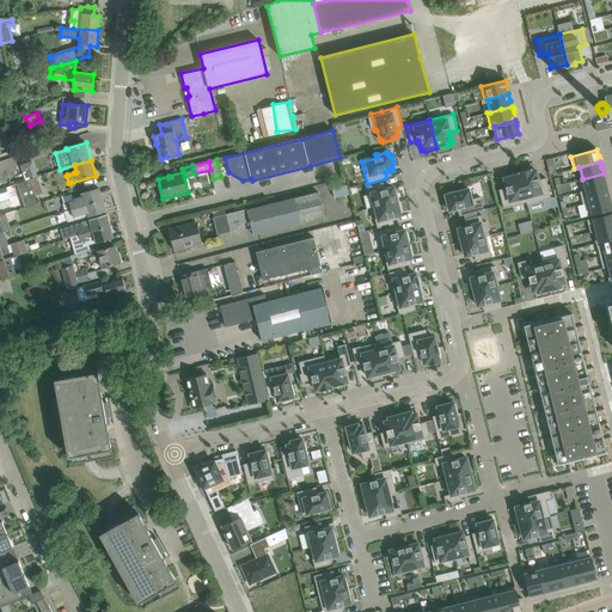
[(29,181),(37,177),(34,170),(34,169),(25,171),(20,172),(22,175),(17,176),(16,177),(14,179),(14,182),(16,184),(29,181)]
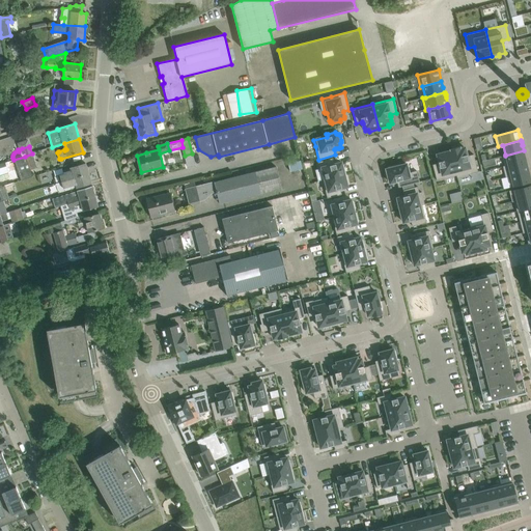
[(457,177),(478,172),(473,155),(467,156),(467,155),(465,147),(460,148),(460,147),(450,149),(450,150),(451,150),(457,175),(456,175),(457,177)]
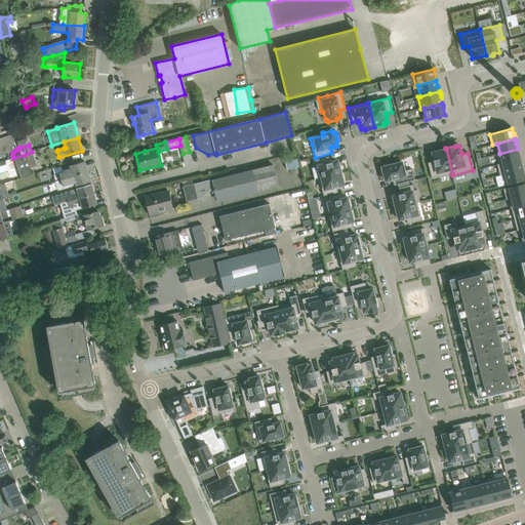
[(428,163),(432,178),(451,173),(452,173),(446,149),(445,149),(436,151),(436,152),(432,153),(434,160),(434,161),(428,163)]
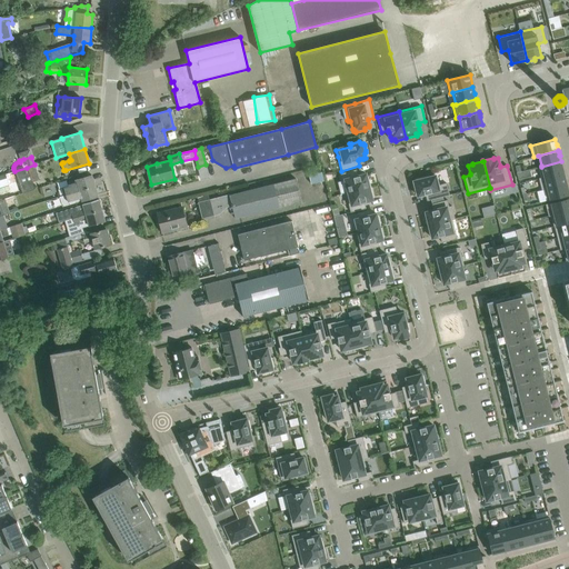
[(538,167),(541,178),(563,172),(563,170),(562,167),(561,161),(541,167),(541,166),(538,167)]
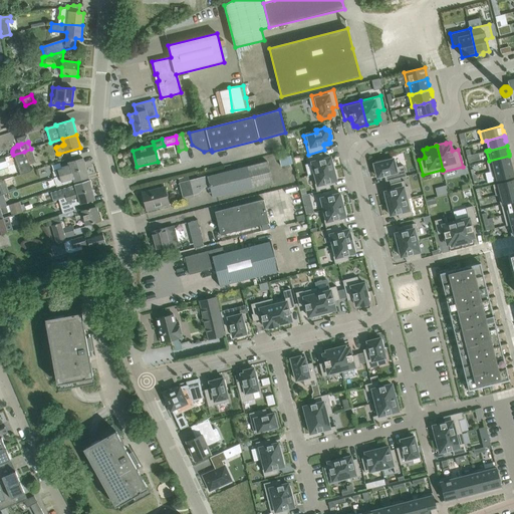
[(31,172),(29,165),(27,159),(33,157),(31,149),(24,152),(13,155),(20,175),(31,172)]
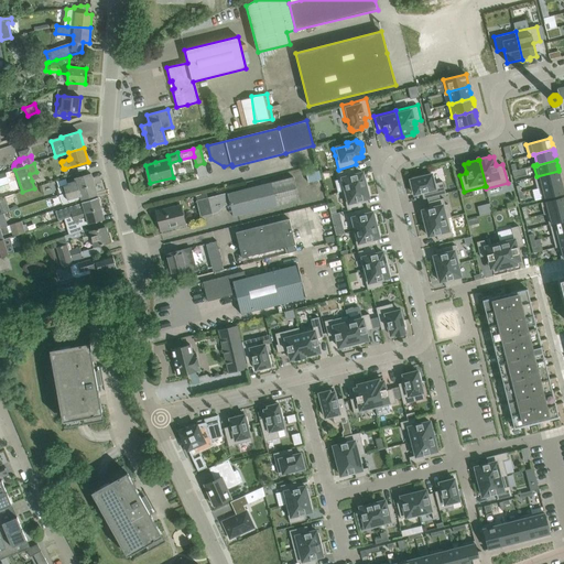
[(320,171),(318,171),(317,165),(305,169),(306,173),(308,182),(322,180),(320,171)]
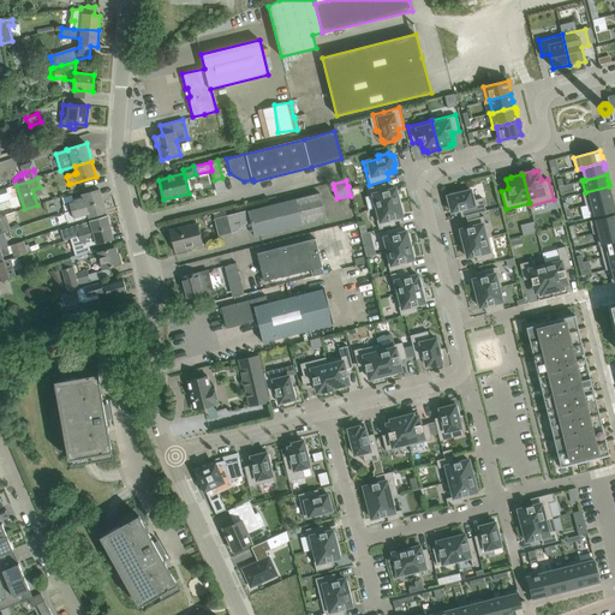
[(370,196),(365,197),(369,210),(374,209),(376,208),(382,207),(401,202),(399,195),(396,195),(395,189),(393,189),(388,190),(387,191),(384,184),(369,187),(370,196)]
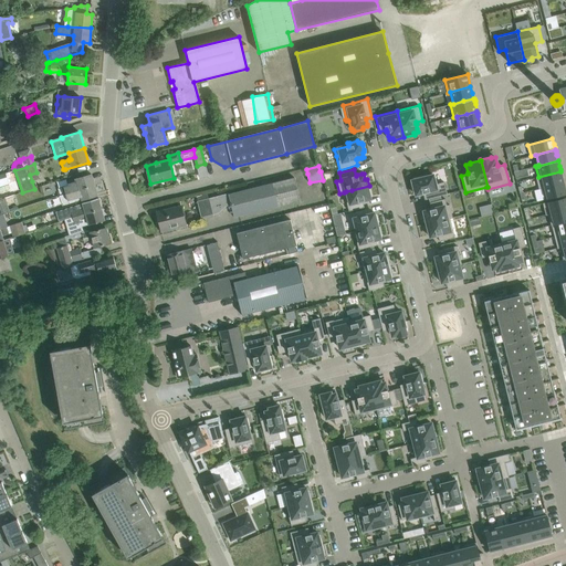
[(536,177),(538,189),(542,189),(542,188),(564,182),(561,171),(538,177),(536,177)]
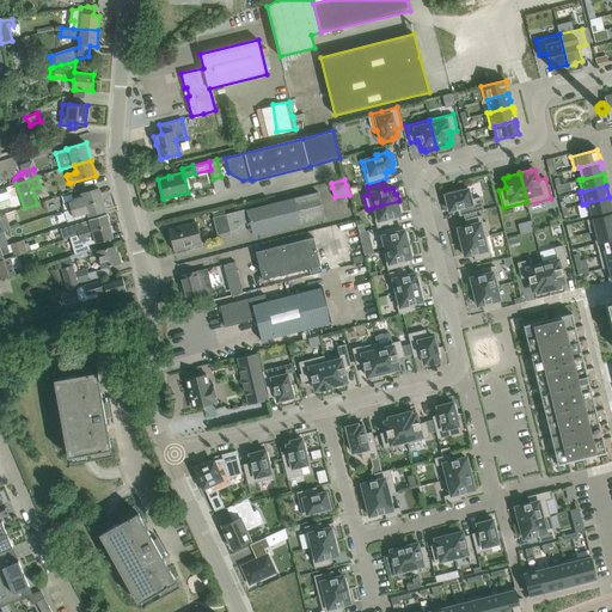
[(0,207),(11,204),(6,188),(0,189),(0,207)]
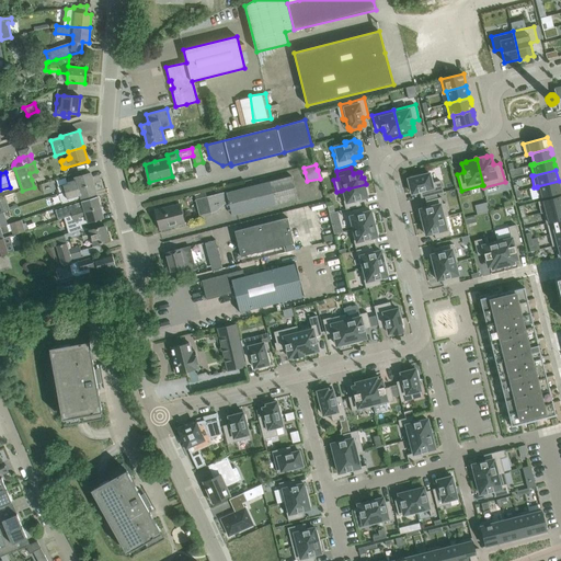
[(77,189),(94,184),(91,173),(75,178),(75,179),(67,181),(68,183),(63,185),(57,187),(59,194),(77,189)]
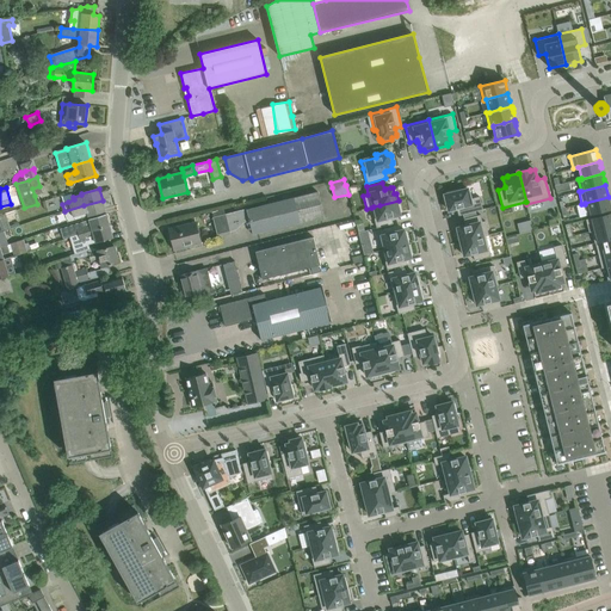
[(457,191),(456,189),(455,190),(445,192),(446,195),(444,195),(444,196),(443,196),(445,205),(448,205),(449,210),(456,209),(458,216),(482,209),(479,197),(470,199),(468,189),(457,191)]
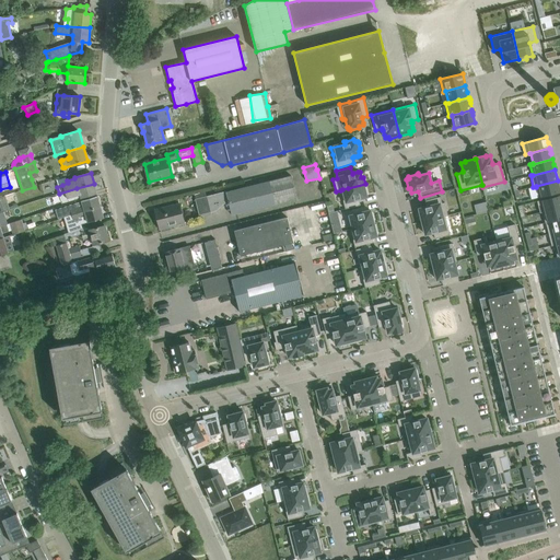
[(194,194),(195,199),(199,216),(211,212),(214,211),(217,210),(218,209),(223,203),(229,202),(232,214),(296,199),(291,176),(226,193),(226,191),(206,196),(205,190),(194,194)]
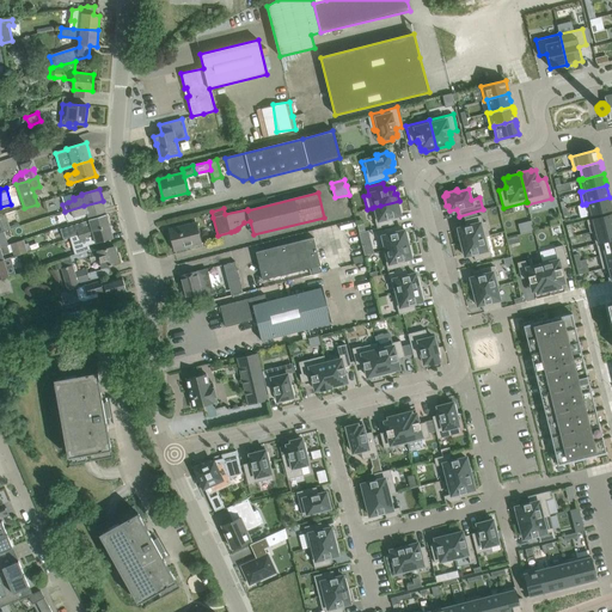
[(586,204),(588,215),(611,209),(611,208),(611,207),(611,203),(610,197),(586,203),(586,204)]
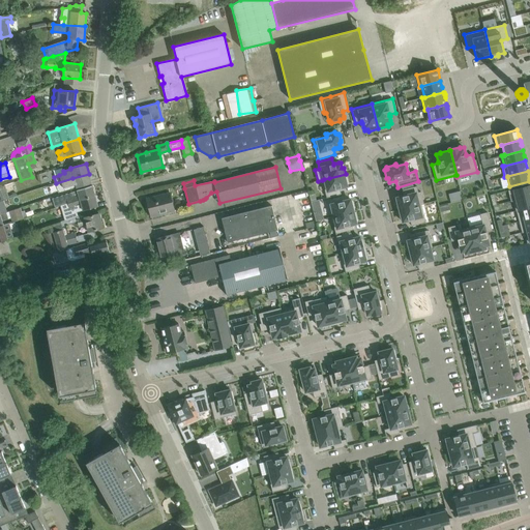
[(91,183),(89,174),(72,178),(56,183),(55,183),(57,193),(76,187),(77,187),(91,183)]
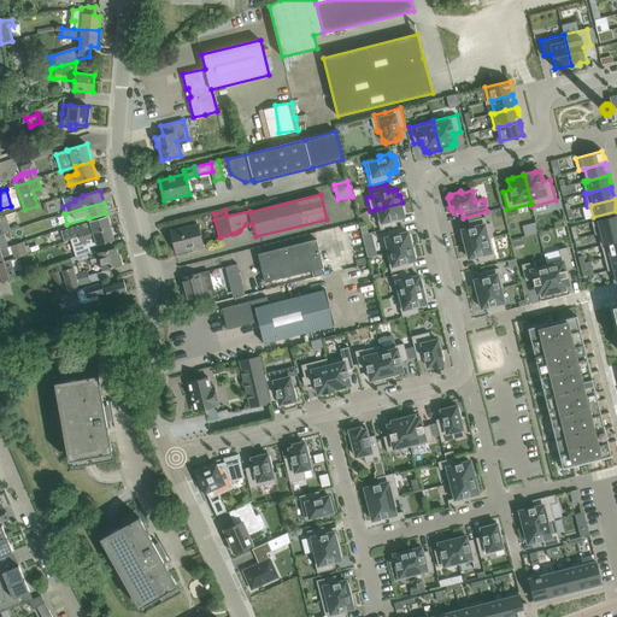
[(377,209),(375,210),(380,230),(397,225),(395,219),(397,218),(401,217),(404,217),(403,215),(401,210),(404,209),(403,203),(383,207),(377,209)]
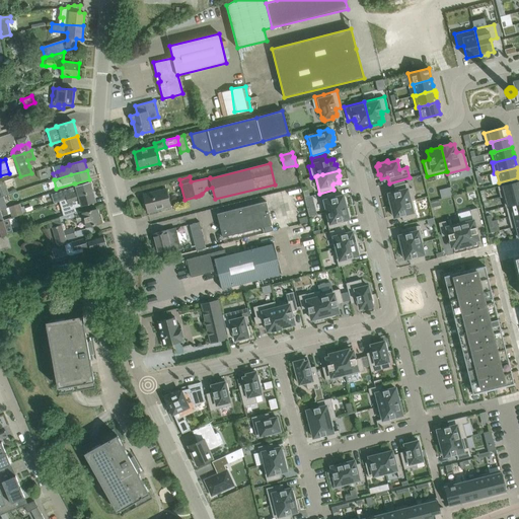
[(518,180),(498,187),(500,198),(503,197),(518,193),(518,180)]
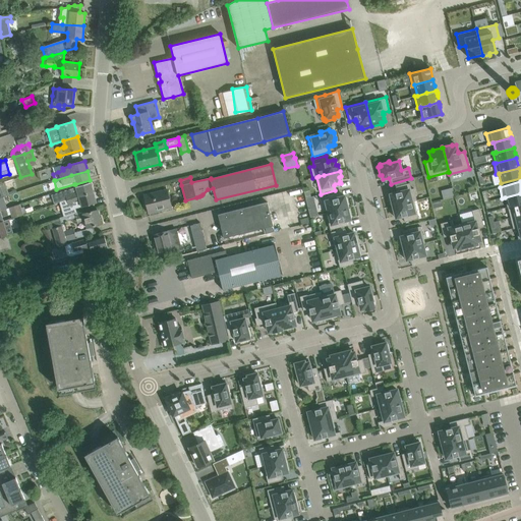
[(59,201),(63,200),(66,199),(94,192),(91,182),(80,185),(75,186),(75,187),(68,190),(69,192),(64,193),(61,194),(62,195),(57,196),(59,201)]
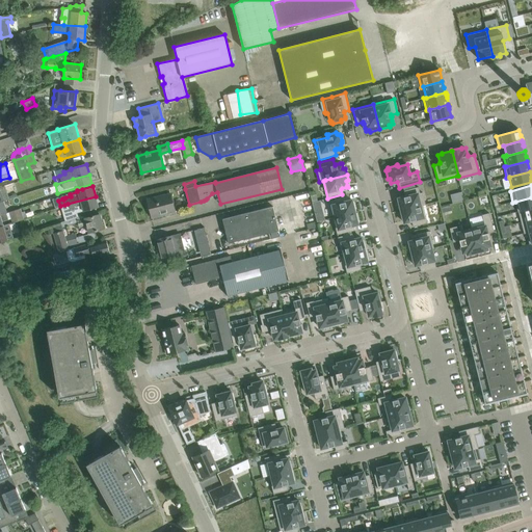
[(5,187),(0,188),(0,202),(3,202),(3,201),(9,200),(5,187)]
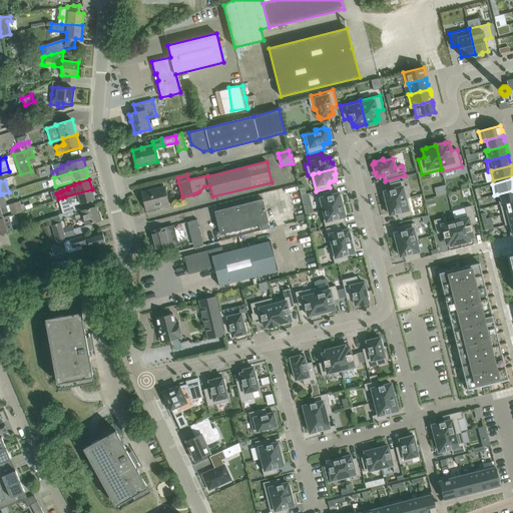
[(405,186),(404,180),(390,183),(391,189),(384,191),(385,197),(384,197),(385,203),(408,197),(408,198),(410,197),(407,185),(405,186)]
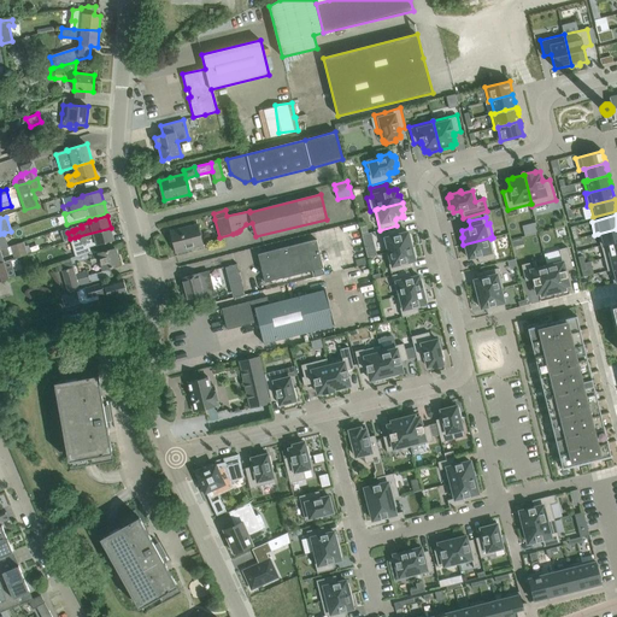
[(170,230),(176,251),(176,252),(203,246),(198,224),(170,230)]
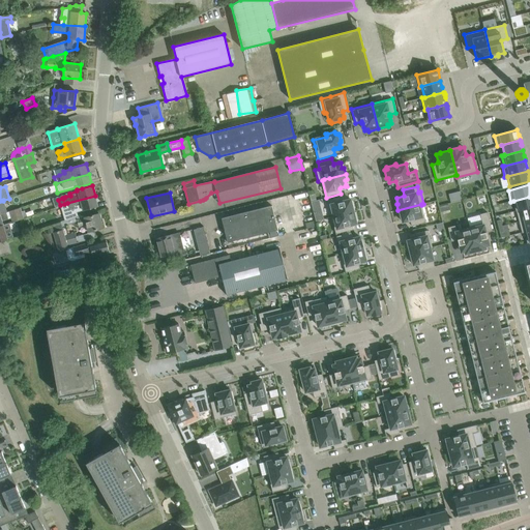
[(67,203),(64,204),(66,210),(76,208),(77,211),(97,205),(95,196),(67,203)]
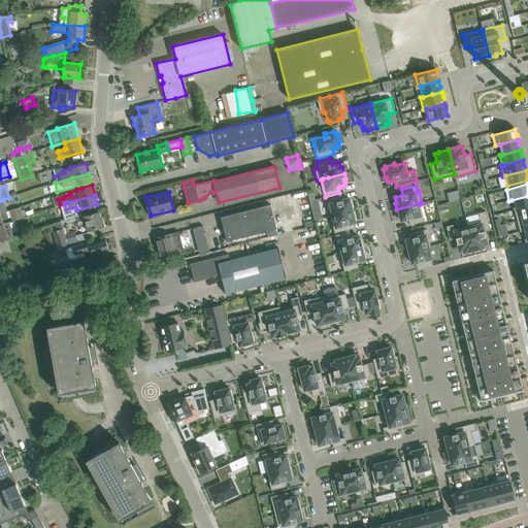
[(343,195),(328,199),(329,202),(328,203),(332,216),(352,211),(352,209),(354,209),(351,200),(349,200),(349,199),(344,200),(343,195)]
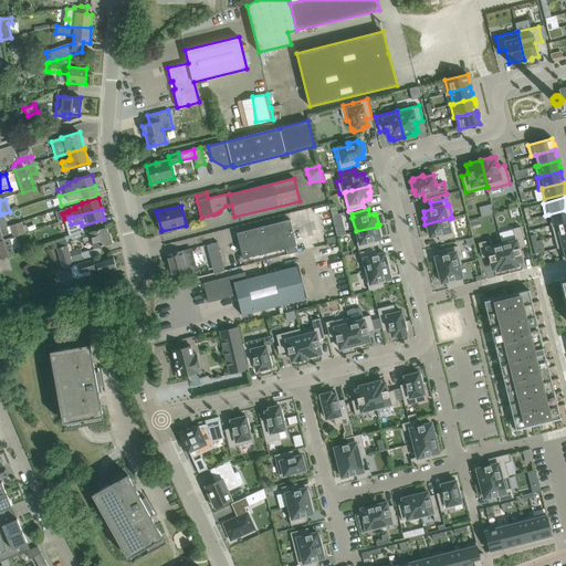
[(565,210),(548,215),(551,226),(552,226),(565,222),(565,221),(565,220),(565,210)]
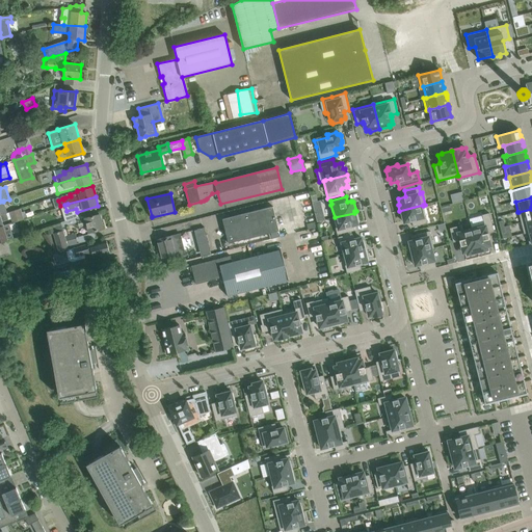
[(427,223),(423,206),(423,205),(399,211),(401,217),(402,216),(404,222),(411,220),(413,227),(427,223)]
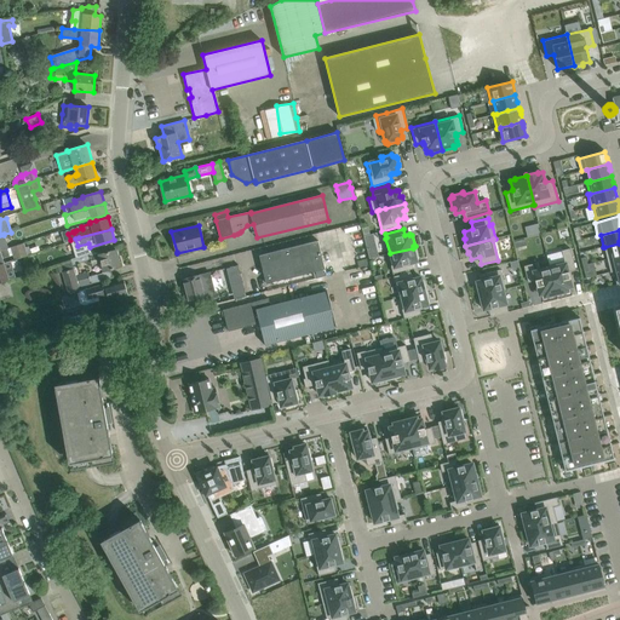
[(325,269),(326,269),(319,241),(259,256),(267,283),(314,271),(316,279),(326,276),(325,269)]
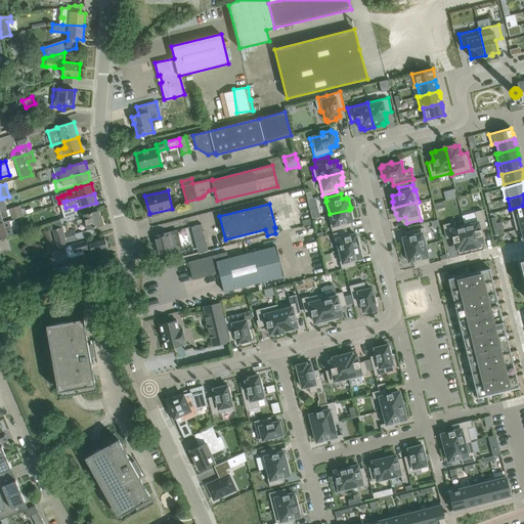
[(511,209),(513,219),(523,216),(523,204),(523,205),(523,206),(511,209)]
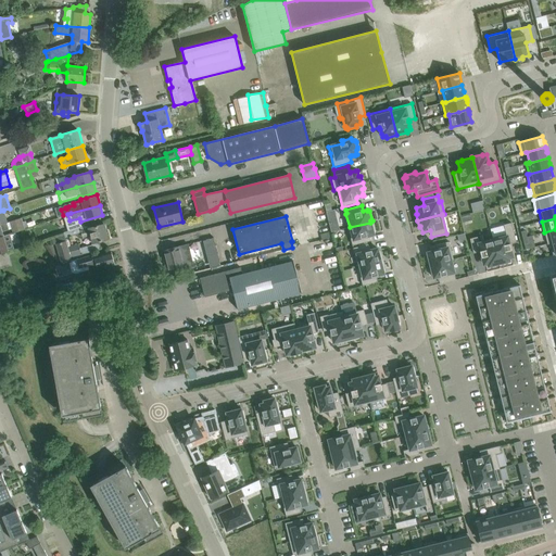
[(20,219),(10,223),(12,232),(23,228),(20,219)]
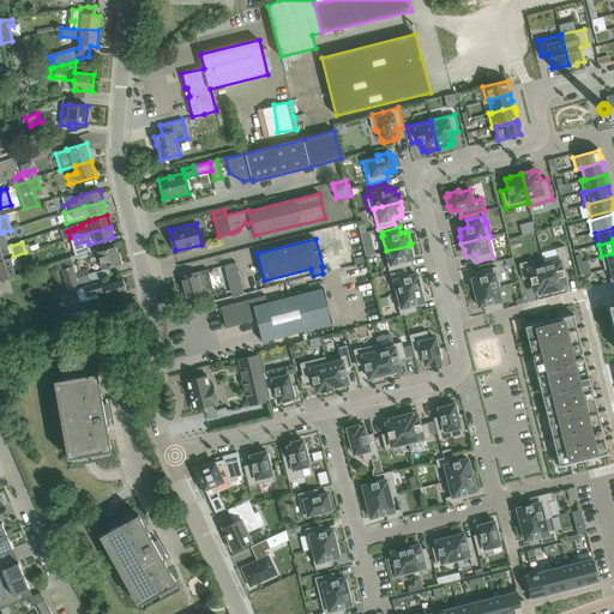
[(409,246),(386,251),(390,266),(391,266),(392,270),(409,266),(408,260),(413,259),(413,257),(414,257),(411,246),(409,246)]
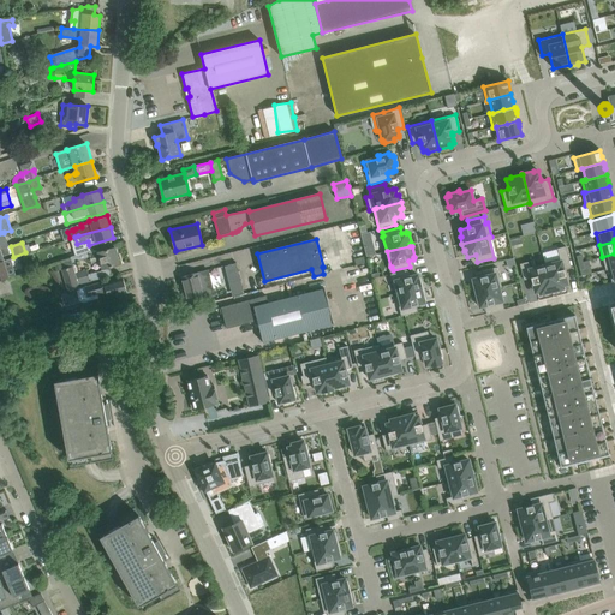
[(557,249),(542,254),(544,262),(544,266),(551,291),(563,288),(562,286),(567,285),(566,280),(565,276),(566,276),(563,270),(571,268),(566,246),(557,249)]
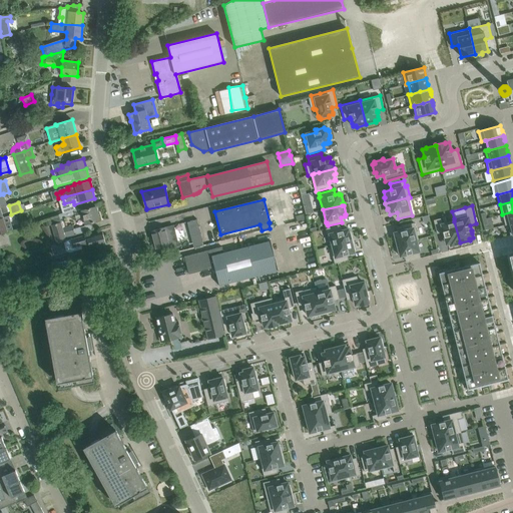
[(73,225),(63,228),(66,238),(93,230),(91,222),(100,220),(96,206),(74,212),(76,219),(83,217),(85,224),(84,226),(74,229),(73,225)]
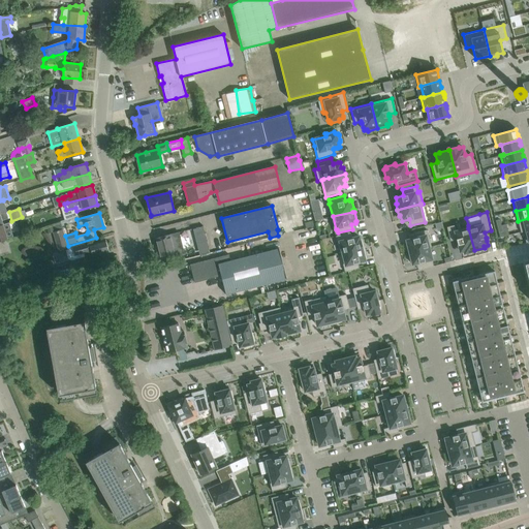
[(528,218),(518,221),(521,232),(523,231),(528,229),(528,218)]
